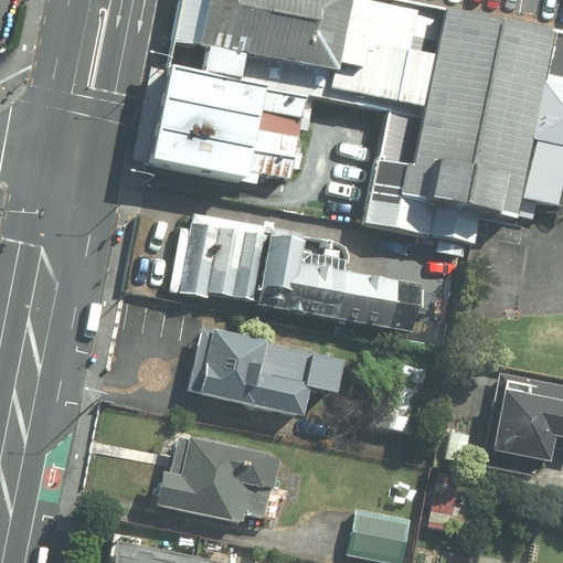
[(562,36),(396,2),(384,0),(181,0),(168,68),(261,87),(389,112),(365,223),(475,243),(480,210),(516,215),(519,204),(556,211),(562,182),(562,36)]
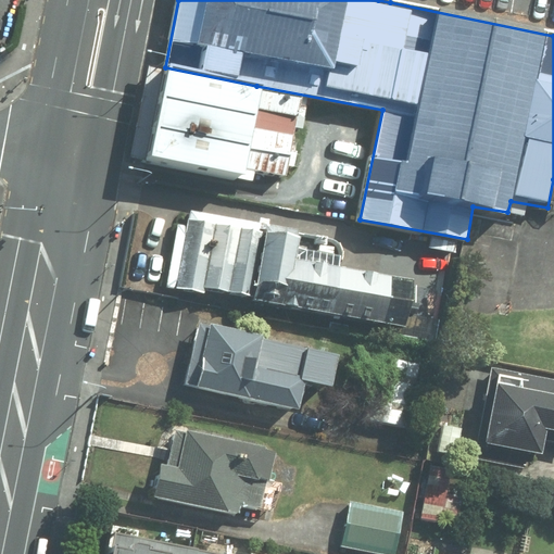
[(130,158),(146,161),(165,67),(149,64),(130,158)]
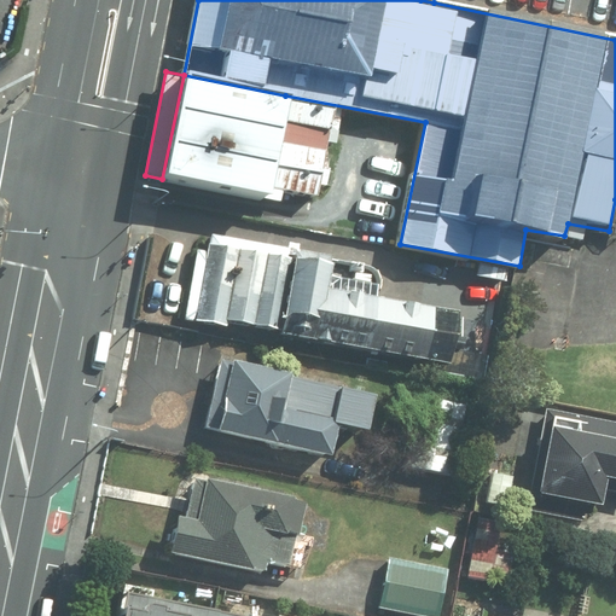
[(285,96),(184,75),(162,179),(265,199),(285,96)]
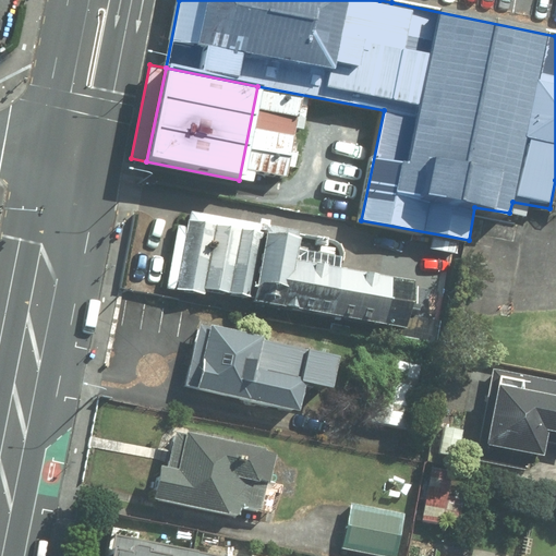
[(298,257),(301,237),(190,217),(178,286),(406,327),(413,282),(393,279),(394,275),(298,257)]
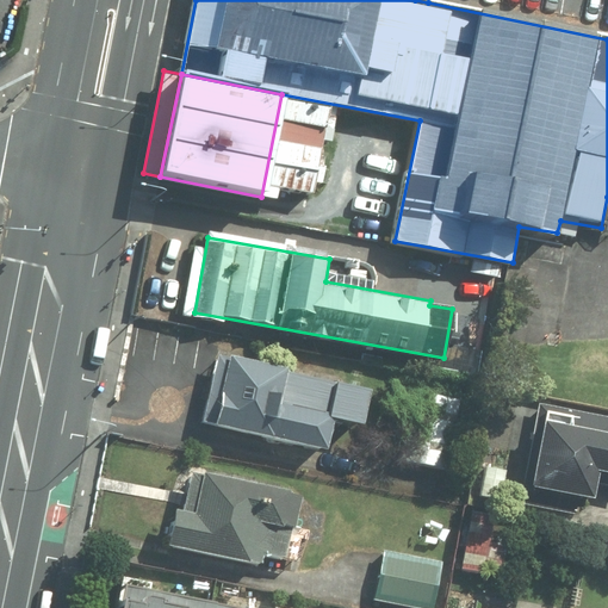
[(289,372),(290,366),(217,351),(203,423),(329,450),(335,420),(365,426),(372,389),(289,372)]
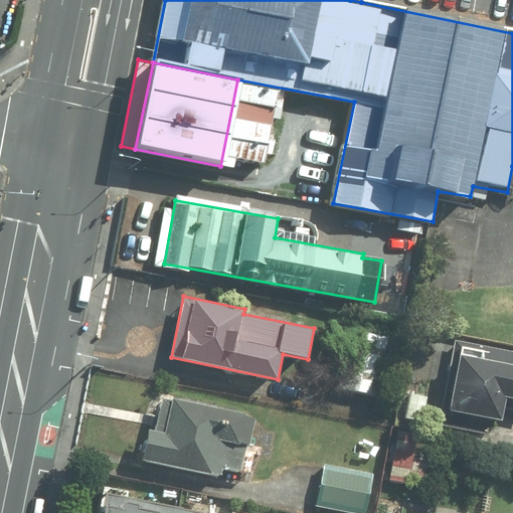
[(349,327),(338,386),(379,393),(390,335),(349,327)]
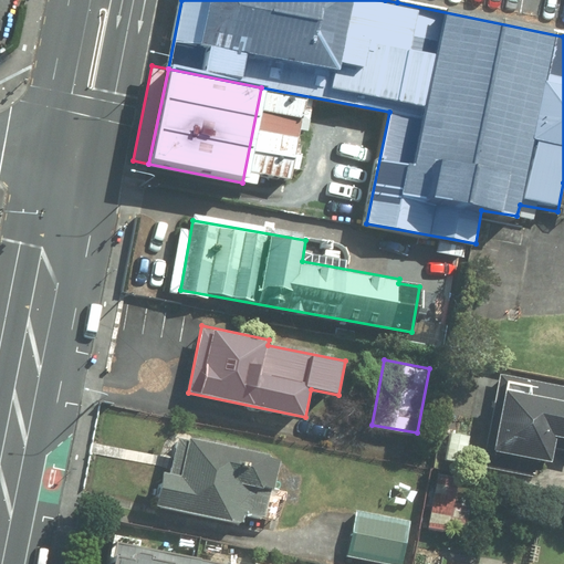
[(556,445),(563,446),(563,398),(505,387),(493,452),(552,463),(556,445)]
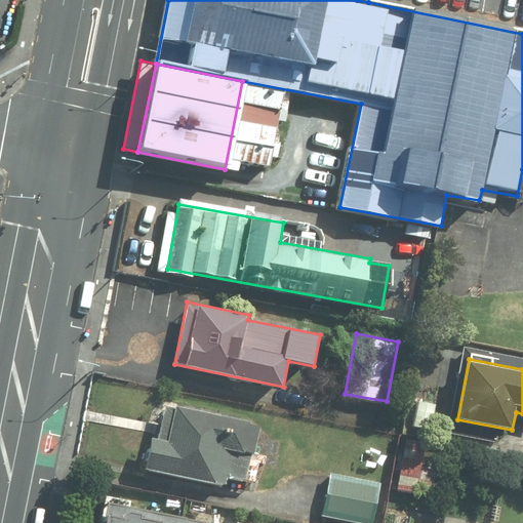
[(157,437),(150,436),(143,468),(227,485),(228,478),(251,483),(264,425),(164,403),(157,437)]
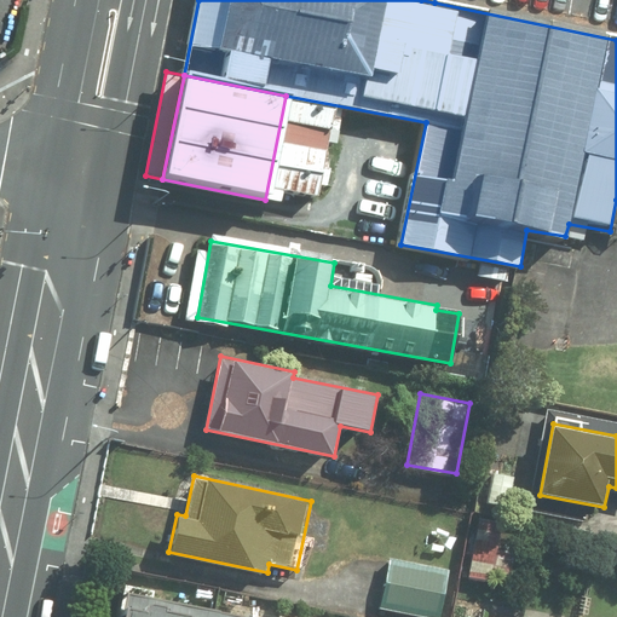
[(387,559),(380,607),(442,616),(449,568),(387,559)]
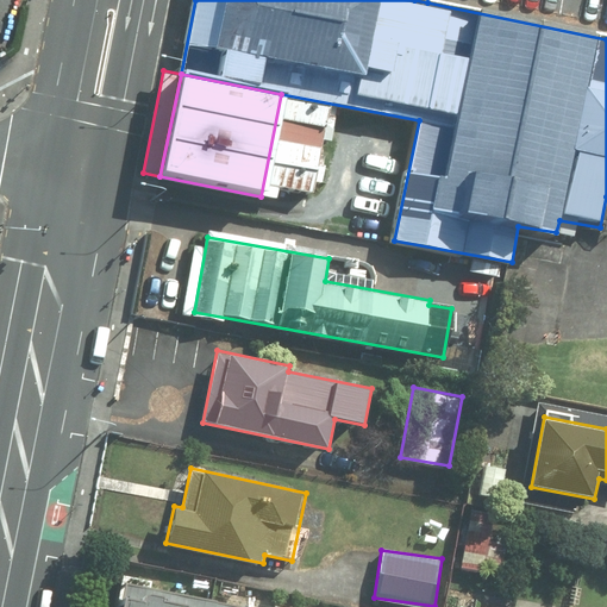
[(243,606),(154,589),(155,580),(125,574),(118,606),(243,606)]
